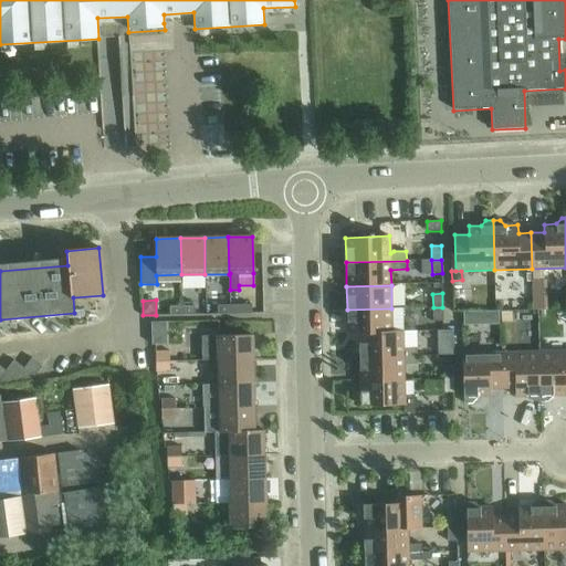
[(181,315),(181,306),(169,306),(169,315),(181,315)]
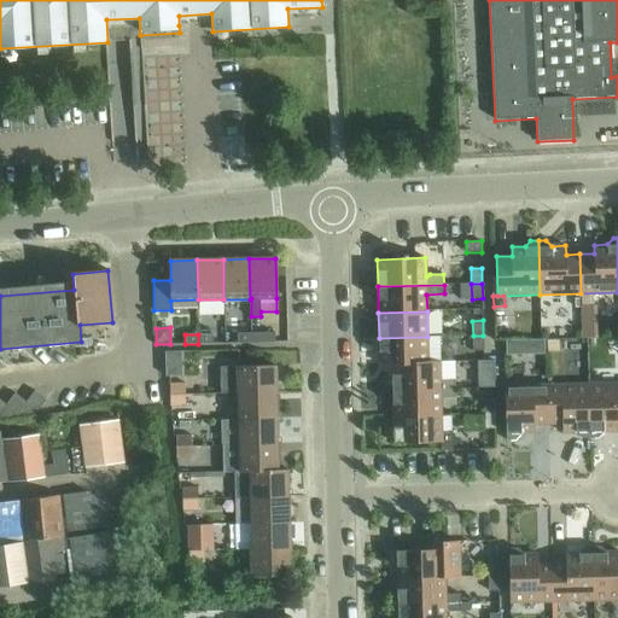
[(198,334),(198,344),(213,343),(211,334),(198,334)]
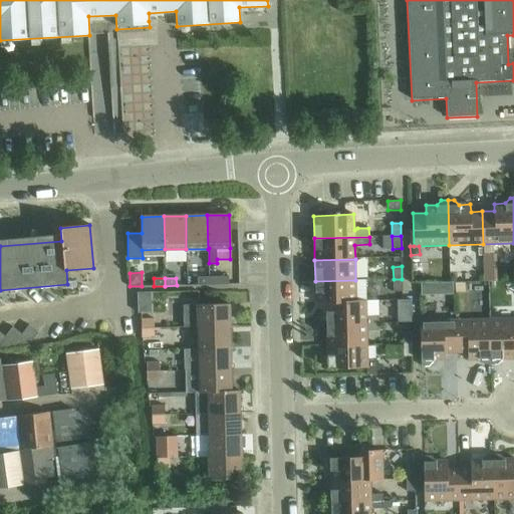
[(402,279),(394,279),(394,292),(403,292),(402,279)]
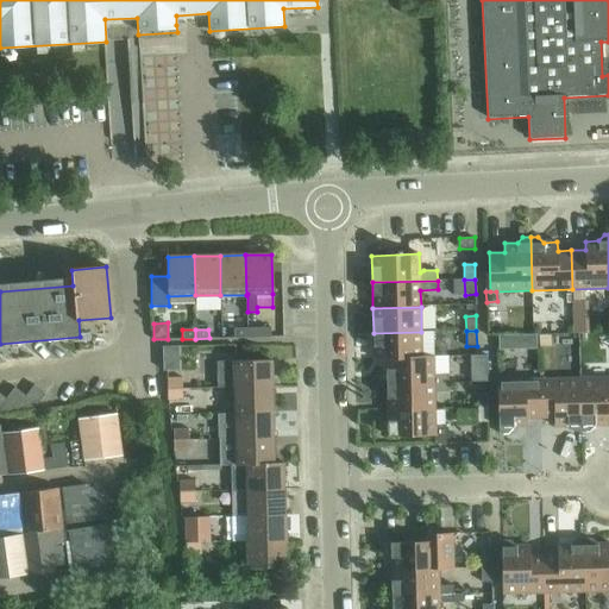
[(421,332),(374,333),(375,359),(385,359),(422,357),(421,332)]
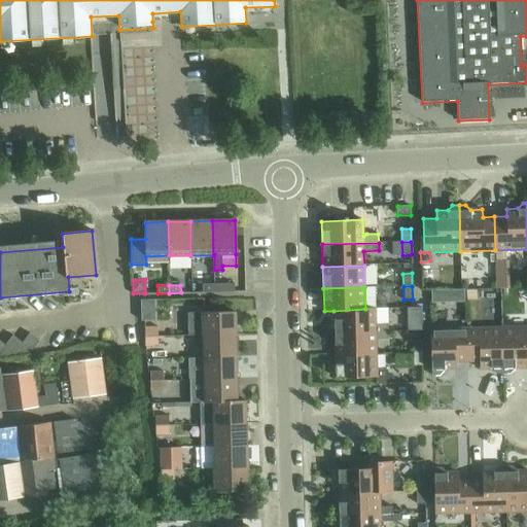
[(477,289),(466,289),(466,300),(477,300),(477,289)]
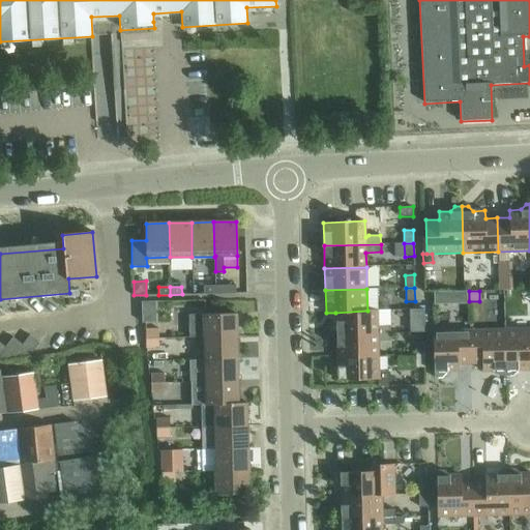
[(445,292),(433,292),(433,305),(441,305),(446,300),(445,292)]
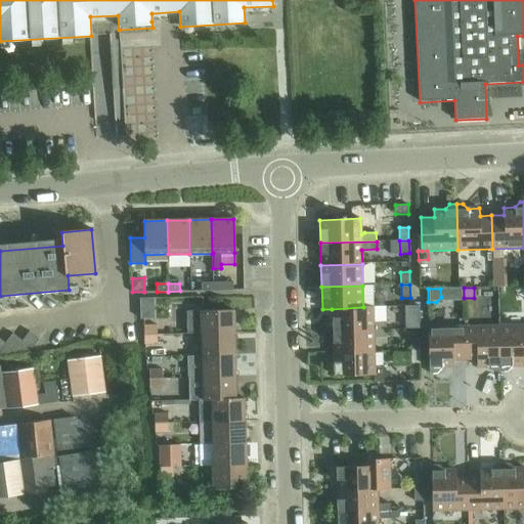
[(409,306),(404,306),(405,317),(420,317),(419,306),(409,306)]
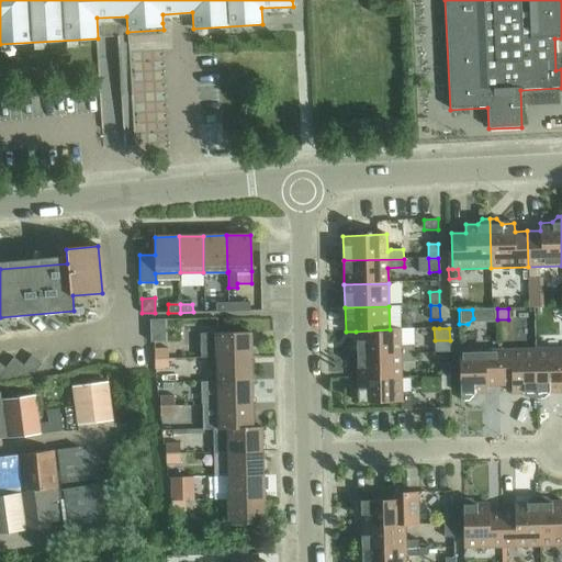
[(357,356),(414,355),(414,344),(401,345),(401,329),(390,329),(356,332),(357,356)]
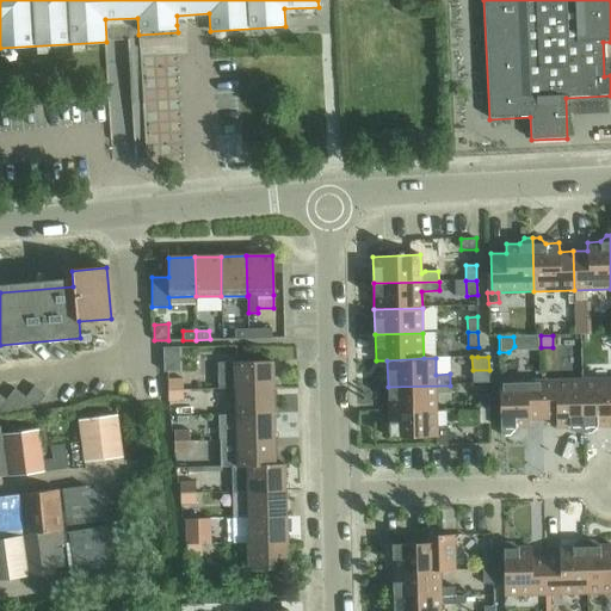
[(236,389),(275,388),(273,362),(220,363),(221,389),(236,388),(236,389)]
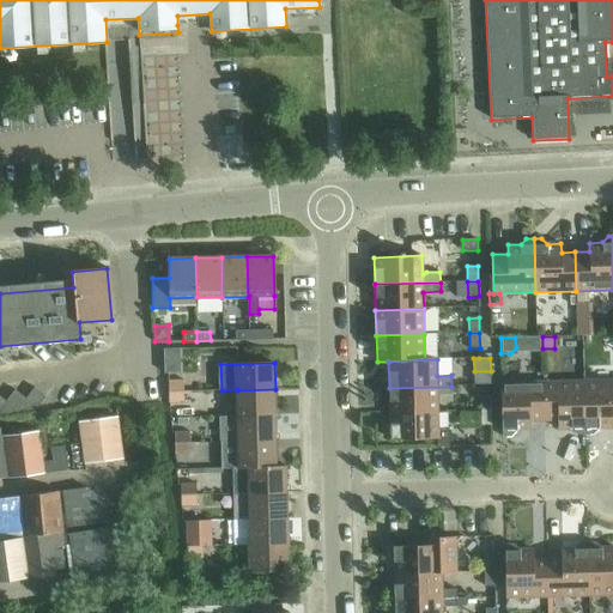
[(612,380),(584,381),(586,435),(593,435),(599,429),(612,429),(612,419),(612,380)]
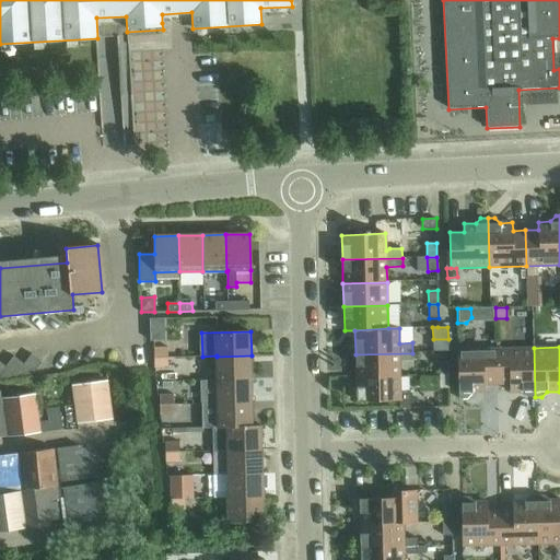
[(154,358),(167,358),(167,348),(153,348),(154,358)]
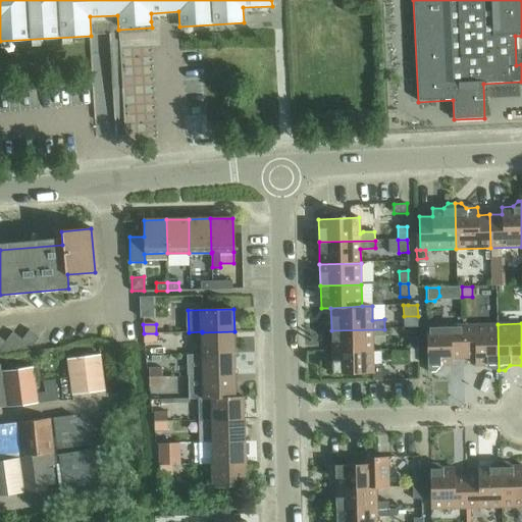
[(499,370),(498,324),(463,325),(463,359),(475,358),(475,366),(486,366),(491,370),(499,370)]
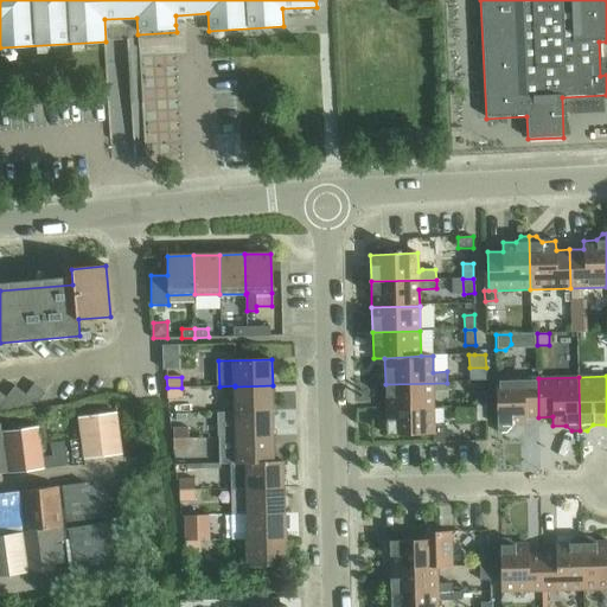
[(538,417),(538,378),(497,379),(498,433),(506,433),(512,427),(524,427),(524,417),(538,417)]
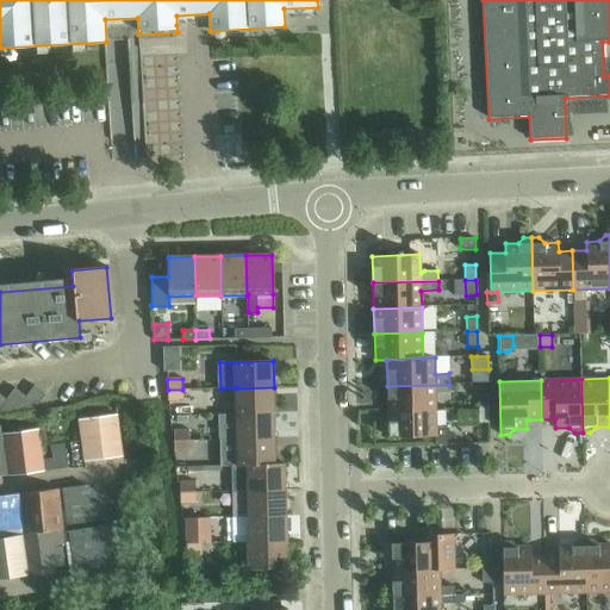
[(387,411),(436,410),(435,392),(449,392),(449,385),(387,386),(387,411)]
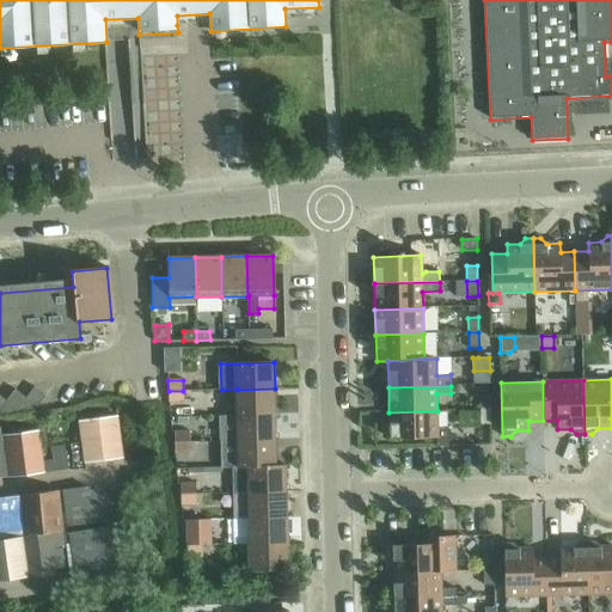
[(26,398),(12,416),(32,414),(46,396),(35,387),(26,398)]
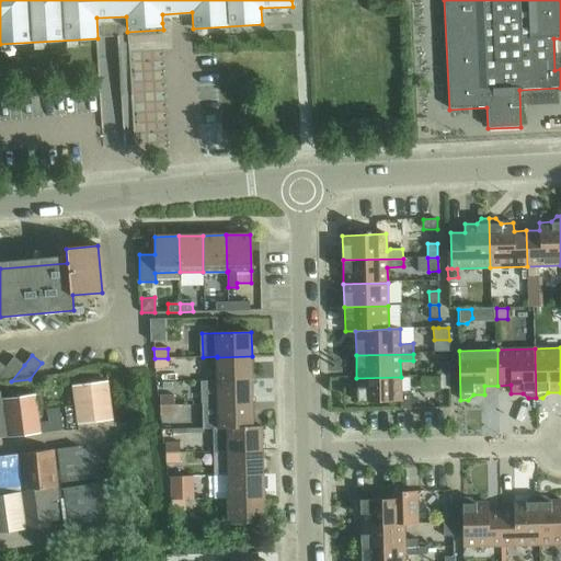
[(217,381),(252,380),(252,356),(217,357),(217,381)]
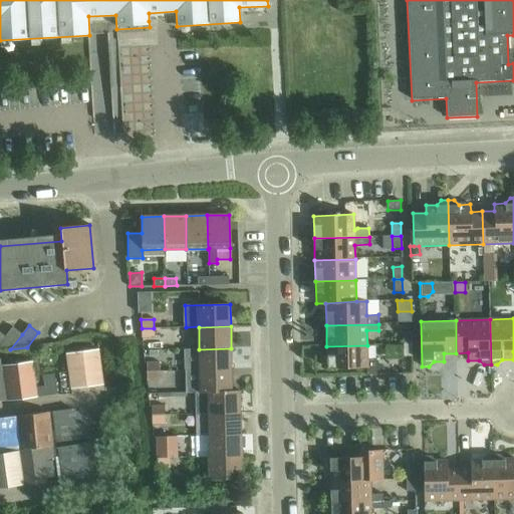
[(6,336),(0,343),(0,350),(10,349),(22,334),(13,327),(6,336)]
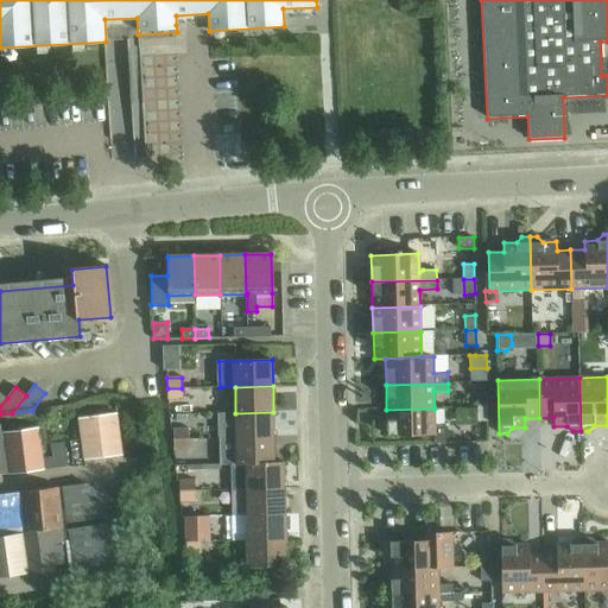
[(182,388),(168,388),(168,399),(183,399),(182,388)]
